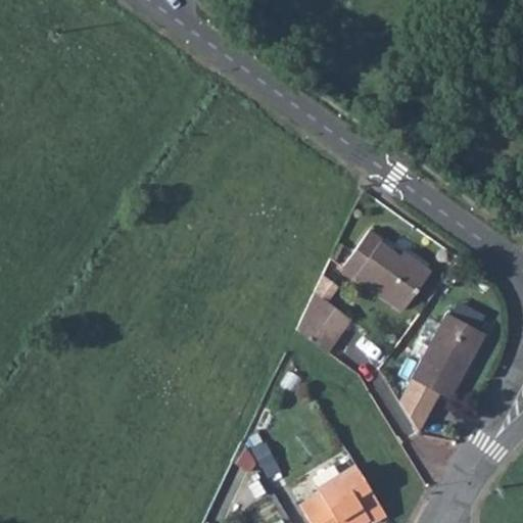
[(401,312),(431,270),(403,250),(400,254),(380,241),(381,238),(369,228),(340,268),(401,312)]
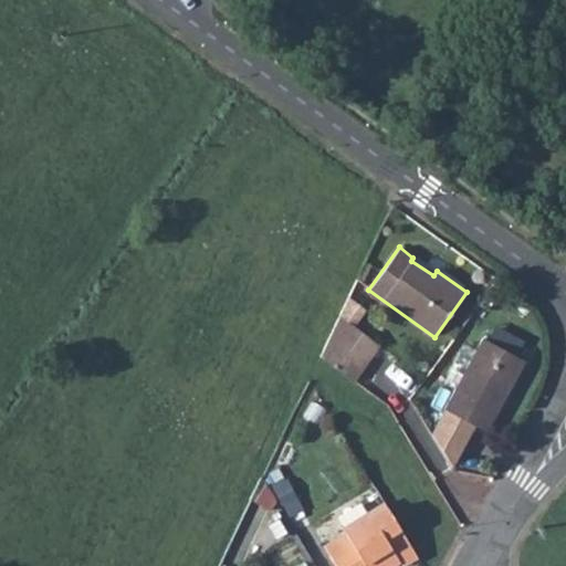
[(338,316),(331,334),(339,341),(349,325),(338,316)]
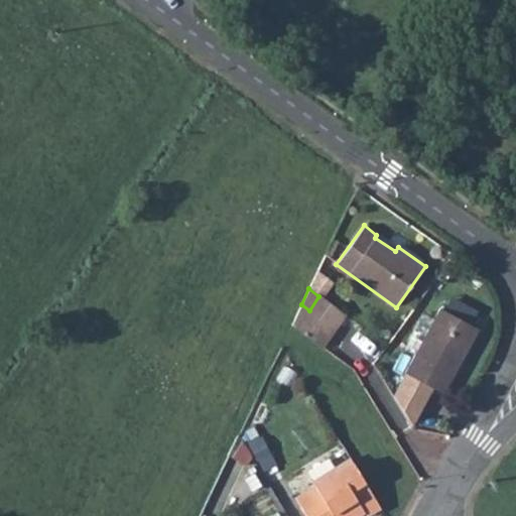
[(301,304),(290,326),(320,347),(343,314),(318,296),(309,310),(301,304)]
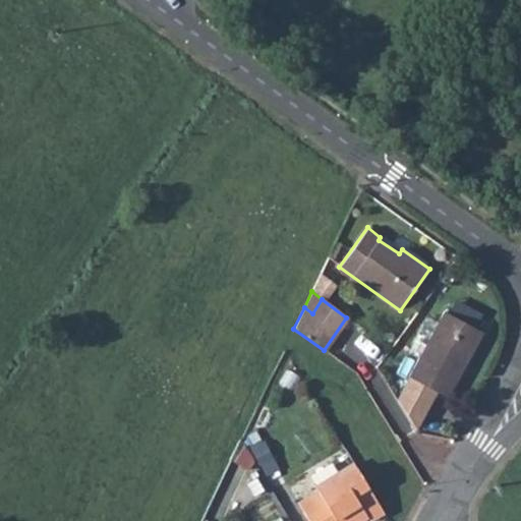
[(450,400),(488,338),(451,313),(396,401),(415,431),(437,391),(450,400)]
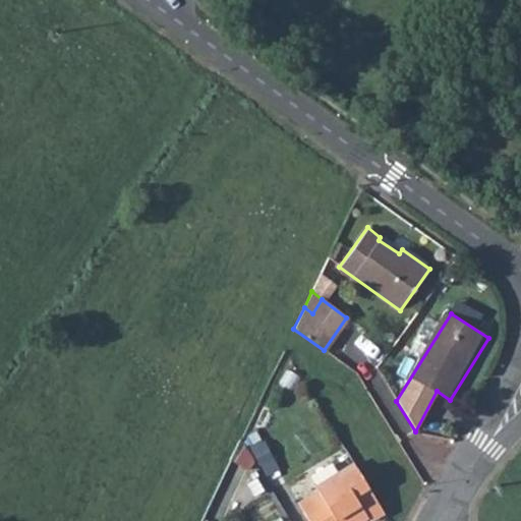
[(368,520),(384,513),(353,463),(313,485),(315,489),(296,501),(308,520),(358,520),(366,517),(367,520),(368,520)]
